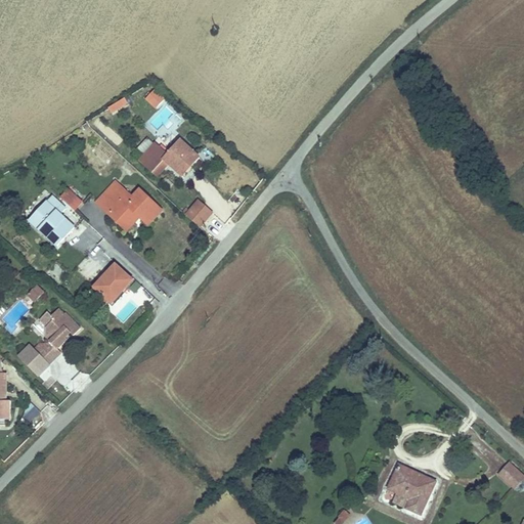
[(145,99),(156,110),(166,100),(155,90),(145,99)]
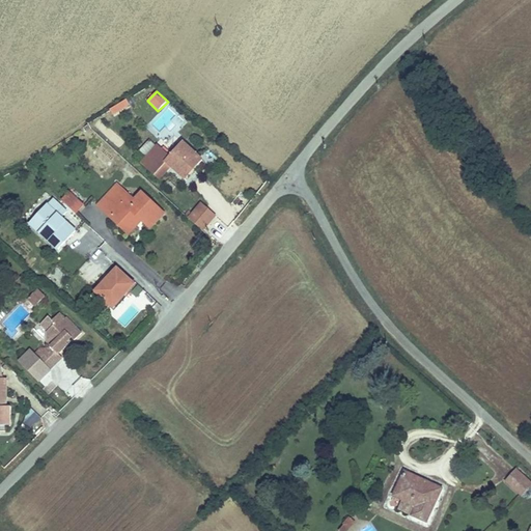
[(108,112),(110,117),(130,106),(127,101),(108,112)]
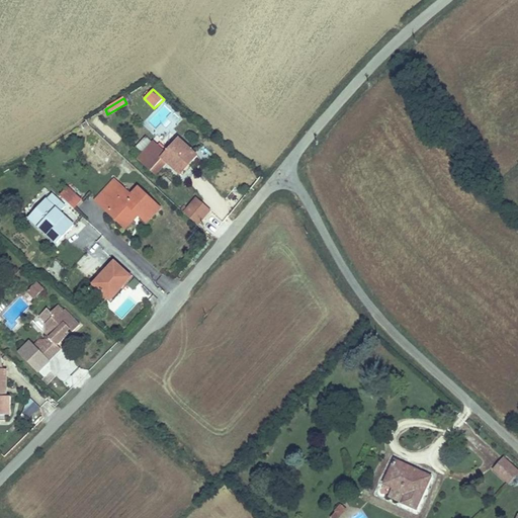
[(128,132),(140,141),(145,135),(134,125),(128,132)]
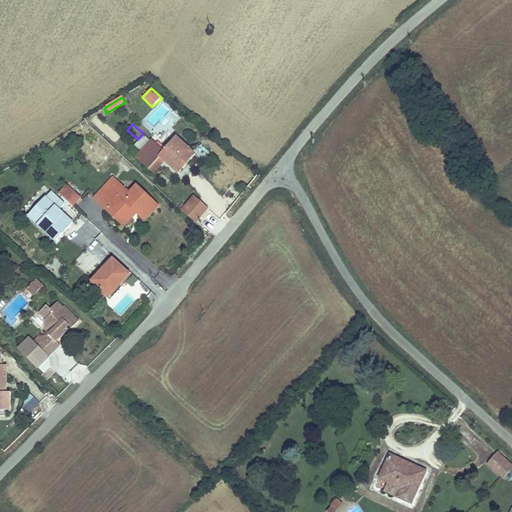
[(164,152),(153,141),(137,157),(155,173),(166,161),(179,173),(196,154),(177,137),(164,152)]
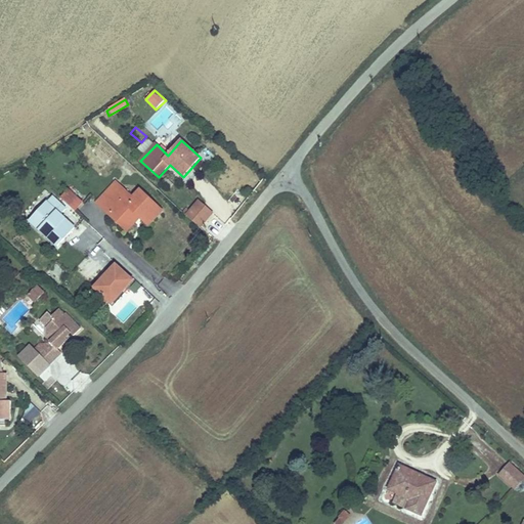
[(97,203),(103,209),(104,208),(110,214),(113,212),(125,224),(135,213),(140,217),(149,225),(163,211),(141,190),(134,199),(117,182),(97,203)]
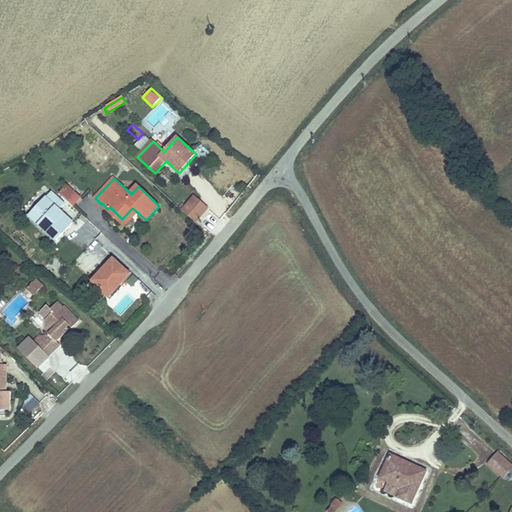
[(58,194),(73,208),(82,198),(67,184),(58,194)]
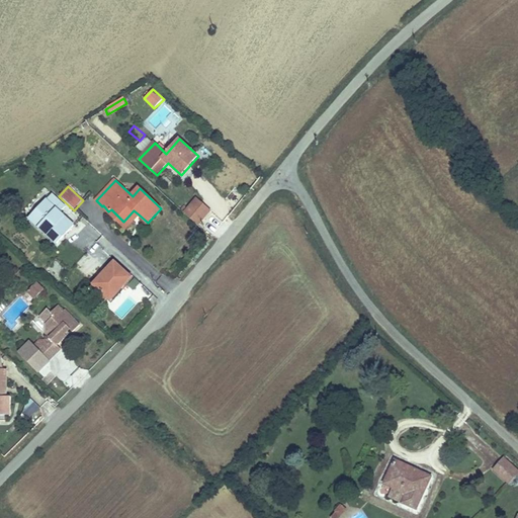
[(24,214),(58,245),(80,220),(52,194),(47,199),(41,195),(24,214)]
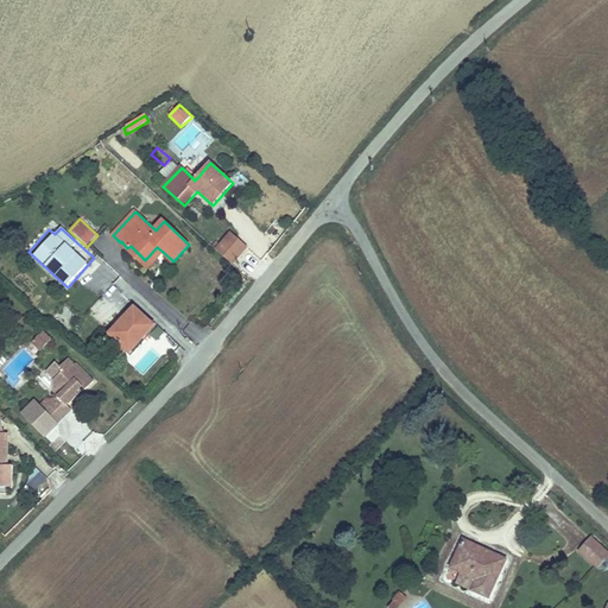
[(232,266),(248,248),(229,232),(214,248),(232,266)]
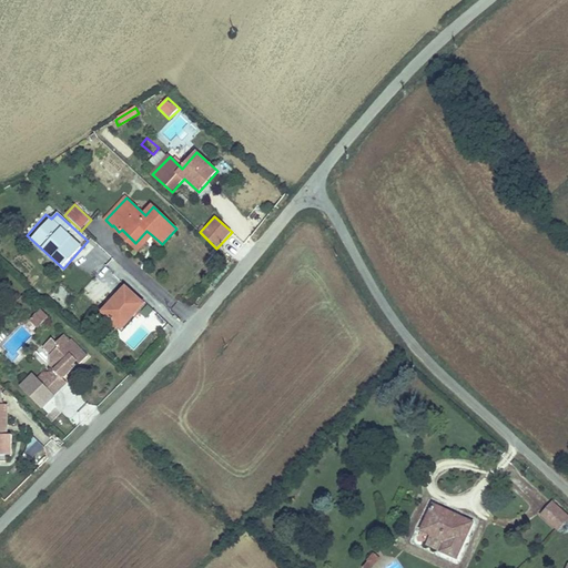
[(119,232),(138,251),(152,235),(146,231),(135,243),(122,230),(119,232)]
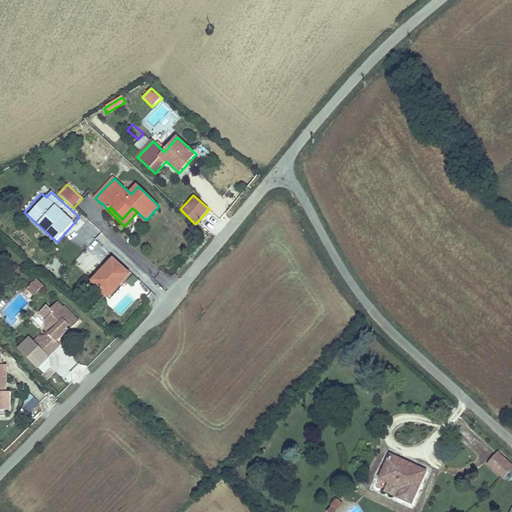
[(29,255),(41,267),(46,262),(33,250),(29,255)]
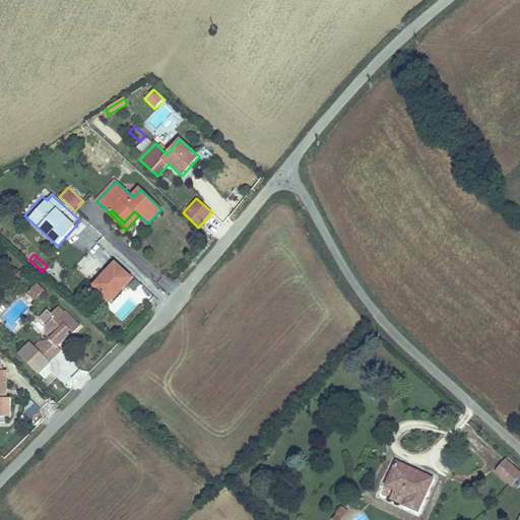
[(94,285),(110,300),(123,285),(125,286),(132,278),(116,263),(94,285)]
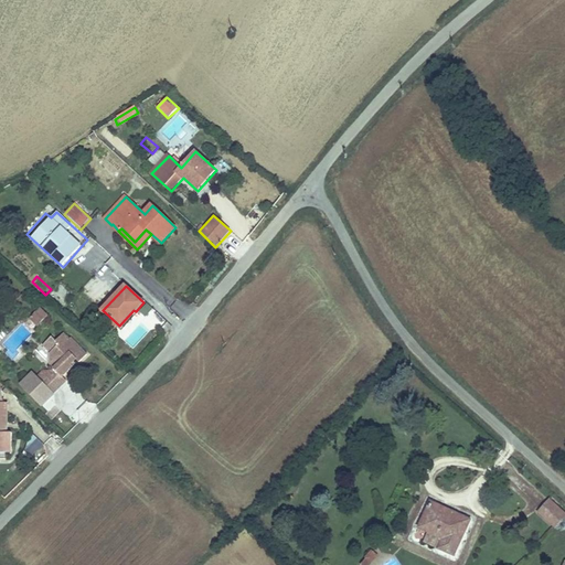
[(33,316),(41,323),(48,317),(39,309),(33,316)]
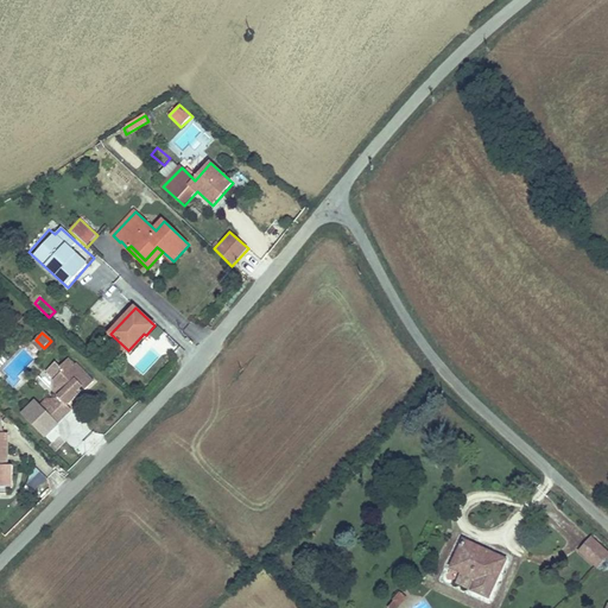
[(111,334),(103,342),(121,358),(128,350),(111,334)]
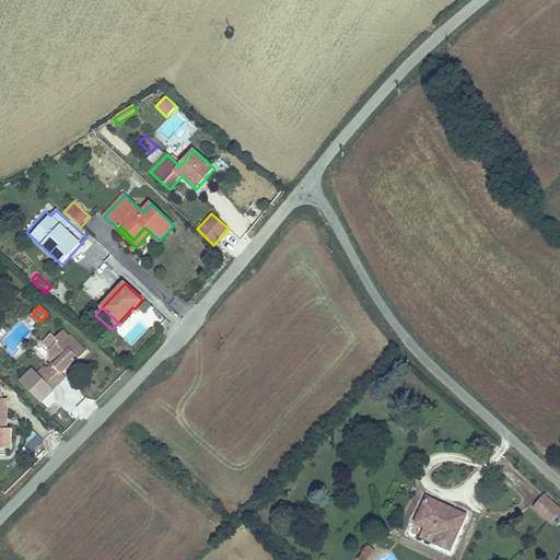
[(132,307),(118,323),(120,325),(135,308),(132,307)]
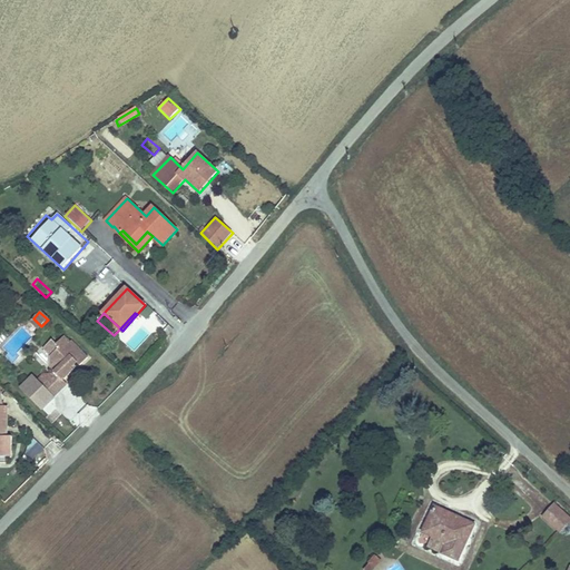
[(33,318),(31,321),(39,328),(41,326),(33,318)]
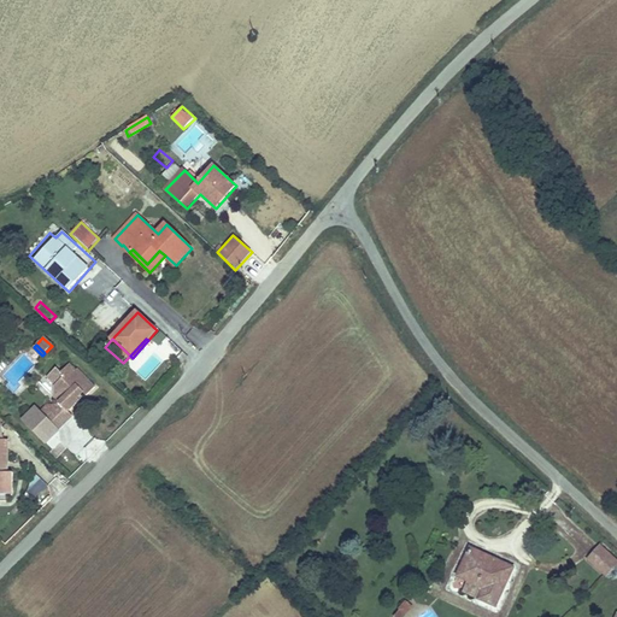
[(43,417),(58,432),(72,416),(69,411),(80,400),(76,397),(82,391),(87,395),(95,387),(77,369),(76,370),(70,364),(62,372),(57,368),(47,377),(56,386),(56,391),(63,398),(58,403),(54,406),(43,417)]
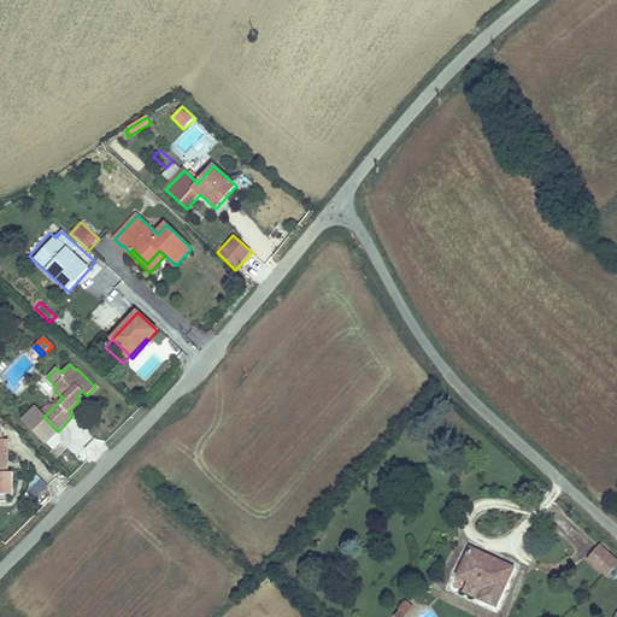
[(54,406),(47,405),(40,412),(43,417),(54,406)]
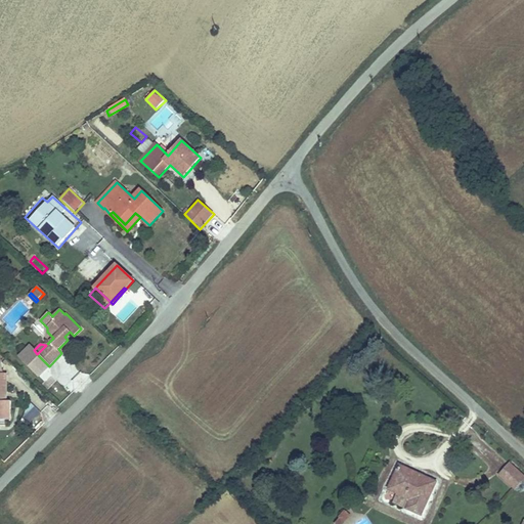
[(0,364),(0,419),(11,420),(11,401),(7,401),(0,401),(0,393),(4,394),(7,390),(7,374),(2,374),(1,365),(0,364)]
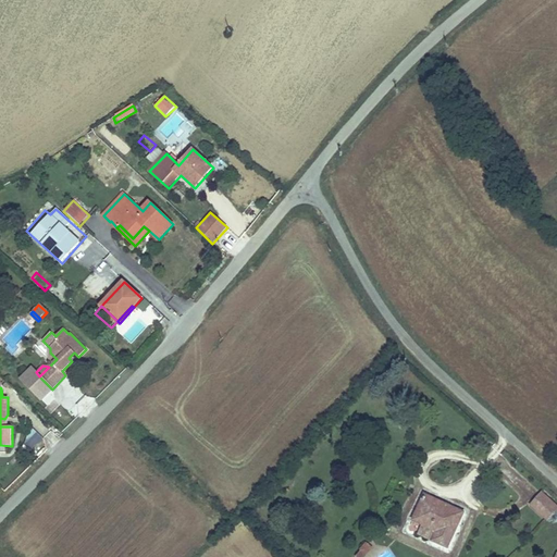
[(31,452),(42,441),(33,430),(20,440),(31,452)]
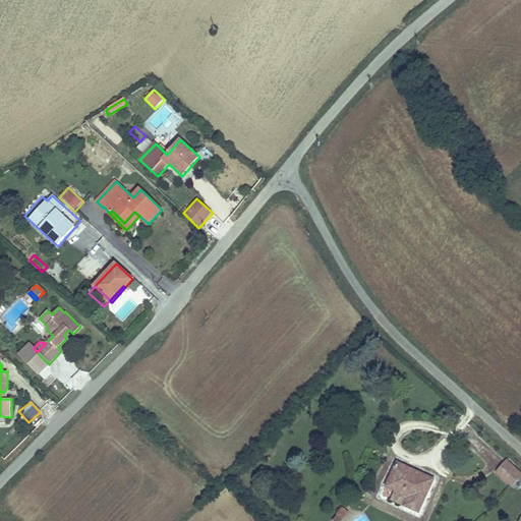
[(497,473),(512,486),(520,476),(520,473),(508,461),(497,473)]
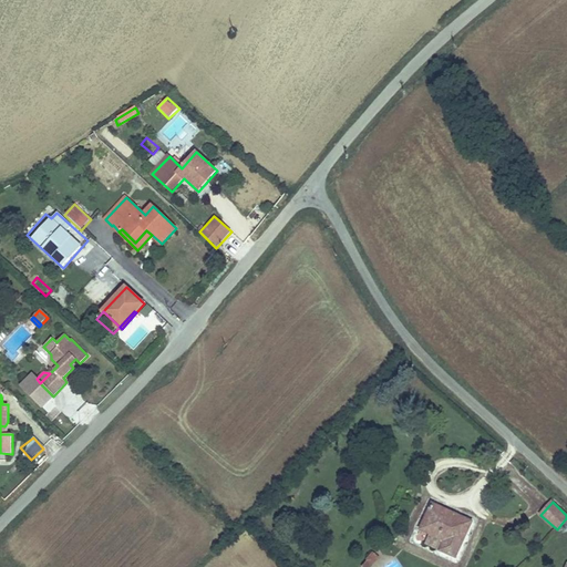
[(422,529),(432,534),(428,544),(456,557),(472,522),(433,504),(422,529)]
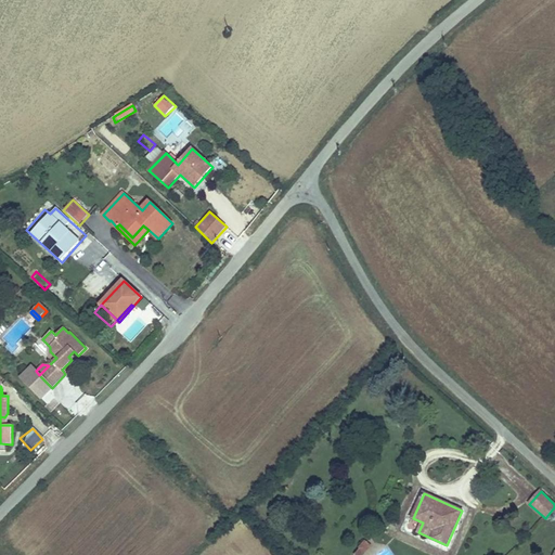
[(366,542),(355,554),(363,554),(371,546),(366,542)]
